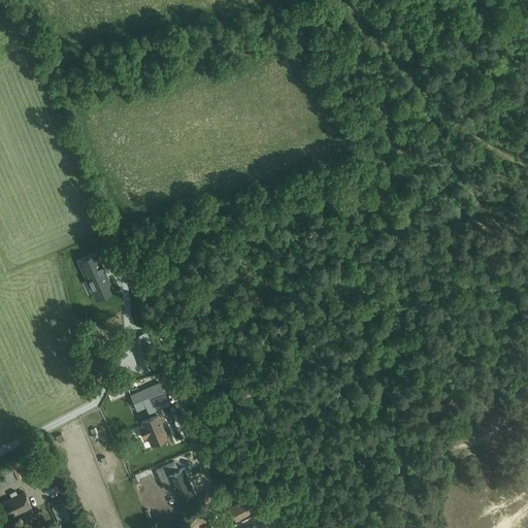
[(8,22),(17,20),(12,0),(10,0),(4,1),(8,22)]
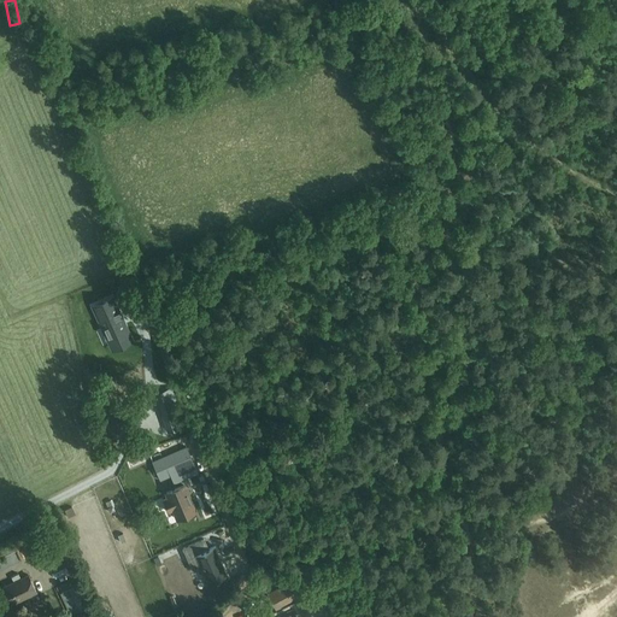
[(93,306),(109,342),(128,333),(112,298),(93,306)]
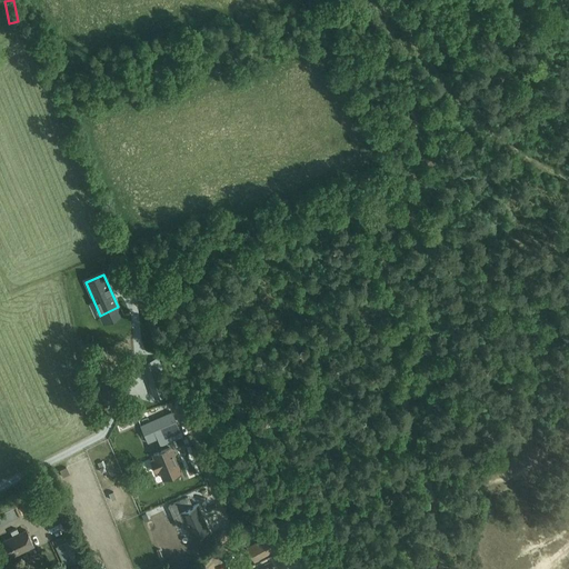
[(155,362),(145,367),(156,398),(166,395),(170,393),(159,361),(155,362)]
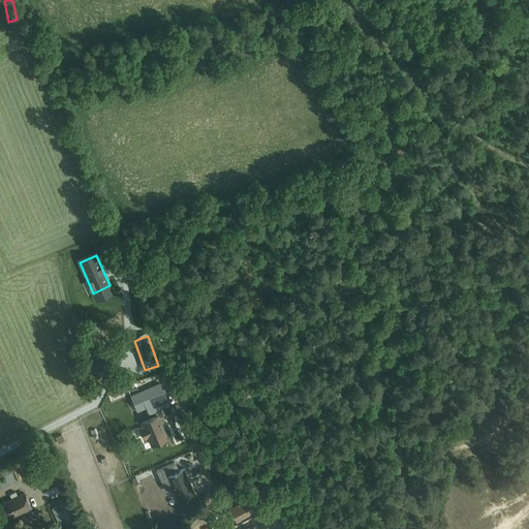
[(91,349),(97,346),(93,337),(86,341),(91,349)]
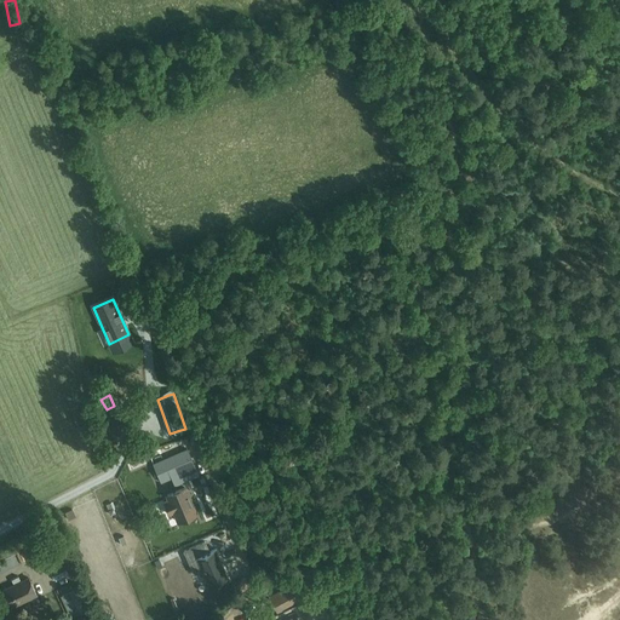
[(130,495),(161,481),(161,482),(172,477),(174,484),(182,481),(182,482),(199,475),(187,448),(122,477),(130,495)]
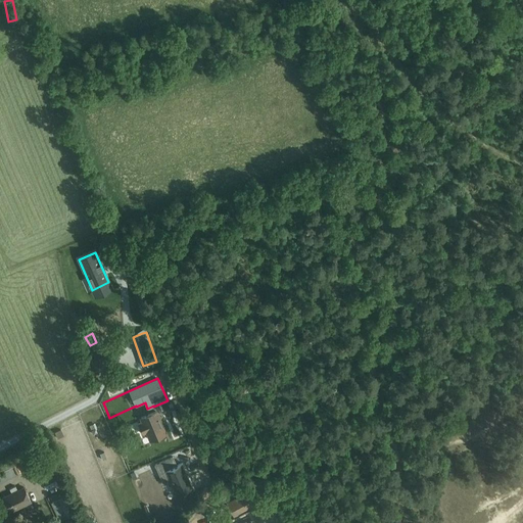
[(165,433),(158,418),(159,417),(157,413),(156,414),(155,411),(141,418),(142,422),(138,424),(142,433),(147,431),(150,440),(165,433)]
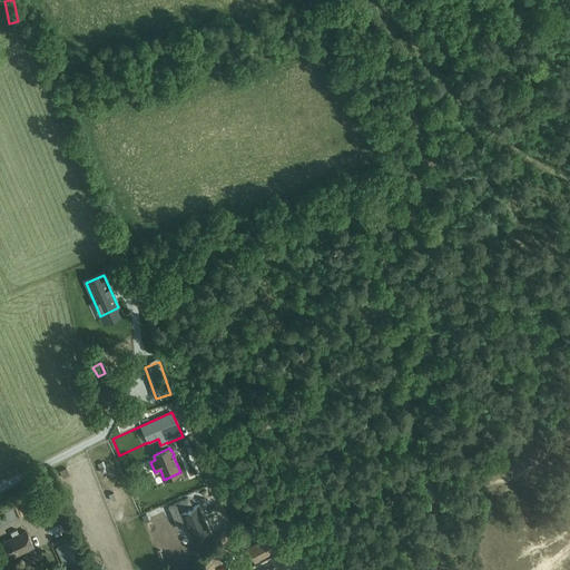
[(188,498),(169,507),(178,528),(185,524),(192,539),(190,539),(192,540),(210,531),(210,530),(209,531),(198,505),(199,505),(198,504),(193,507),(188,498)]
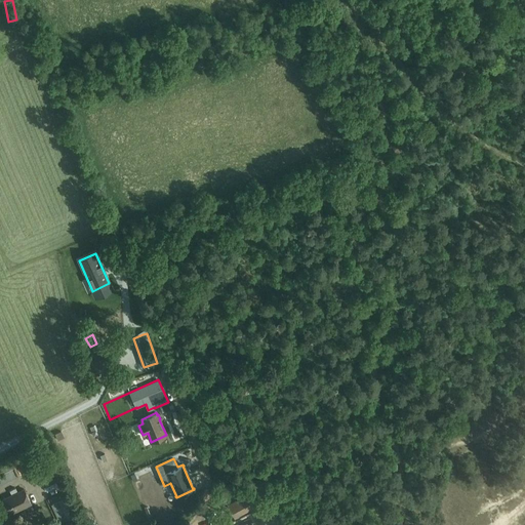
[(35,470),(42,486),(53,481),(45,465),(35,470)]
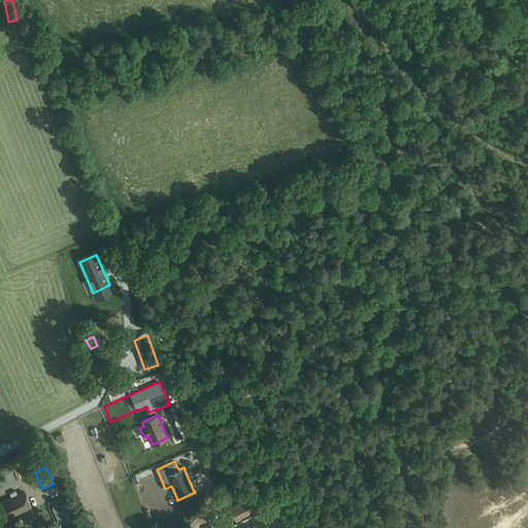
[(0,503),(0,507),(5,519),(31,506),(24,492),(0,503)]
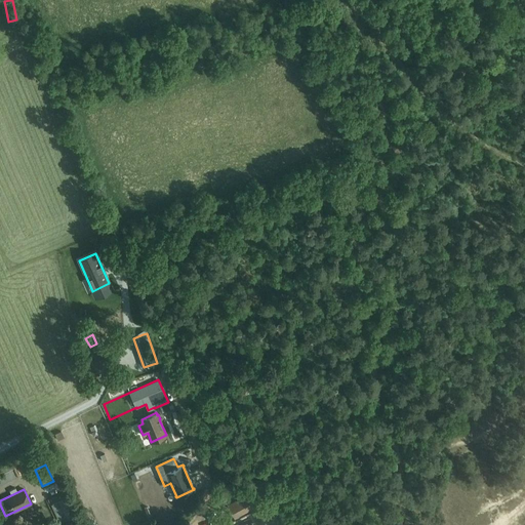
[(234,518),(251,508),(245,495),(242,496),(237,500),(237,499),(231,505),(230,503),(227,505),(234,518)]
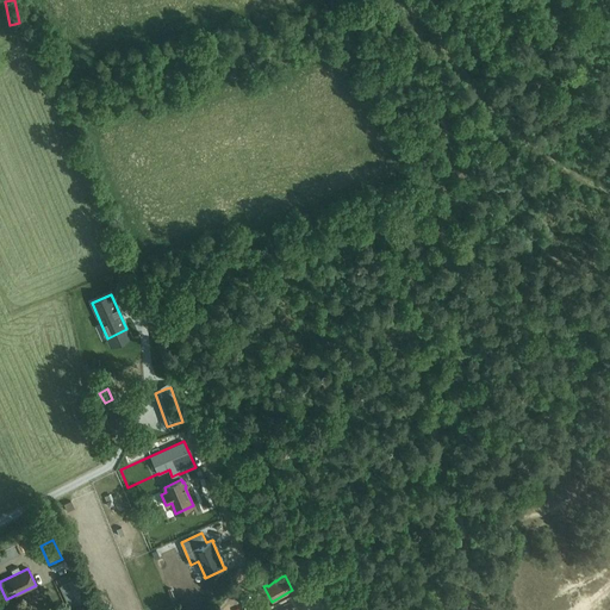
[(75,579),(60,586),(69,608),(85,601),(75,579)]
